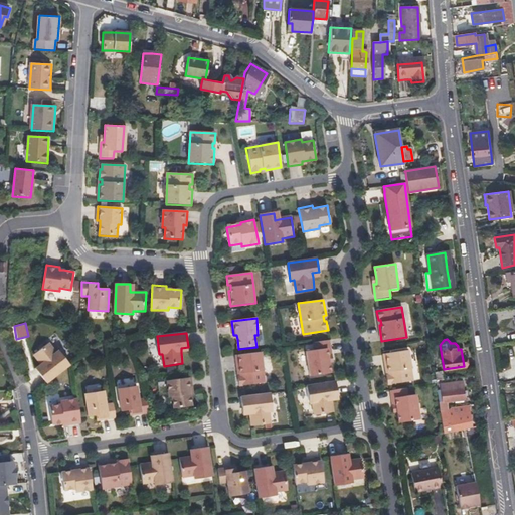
[(332,356),(330,340),(314,343),(315,350),(306,352),(310,376),(331,373),(330,362),(329,356),(332,356)]
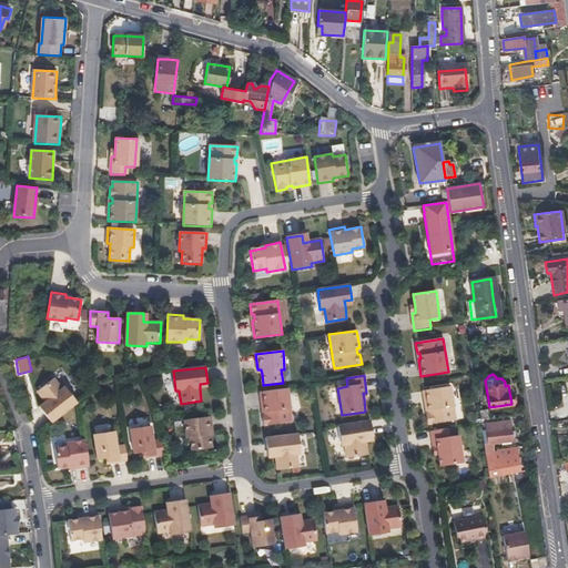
[(42,411),(52,423),(78,403),(66,387),(63,389),(54,378),(38,392),(46,402),(49,405),(42,411)]
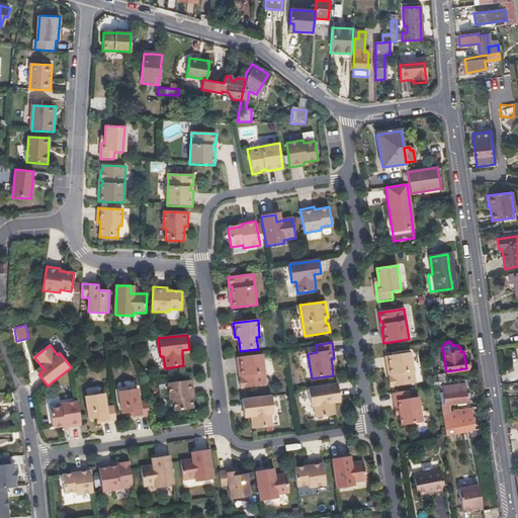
[(385,356),(389,372),(391,372),(392,377),(390,378),(391,387),(416,383),(411,352),(385,356)]
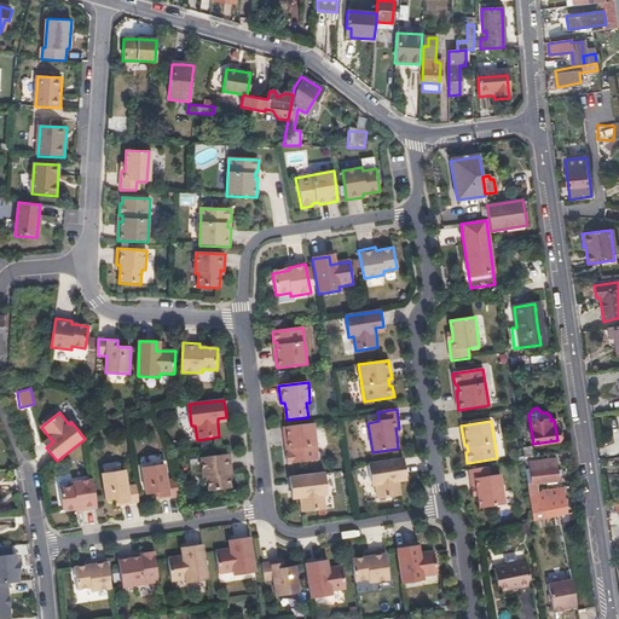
[(288,464),(318,461),(314,423),(284,427),(287,446),(289,446),(290,452),(287,452),(288,464)]
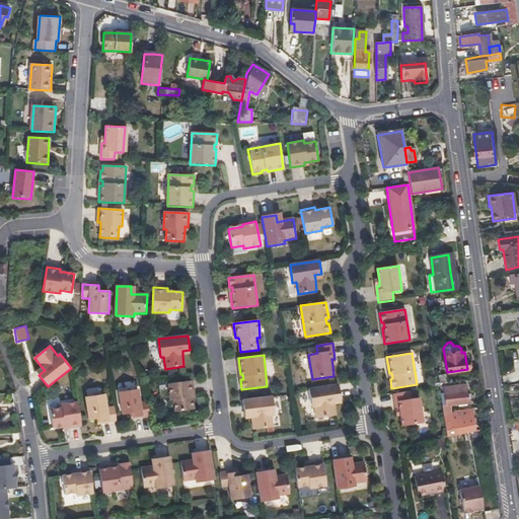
[(439,383),(442,382),(446,382),(444,374),(437,375),(439,383)]
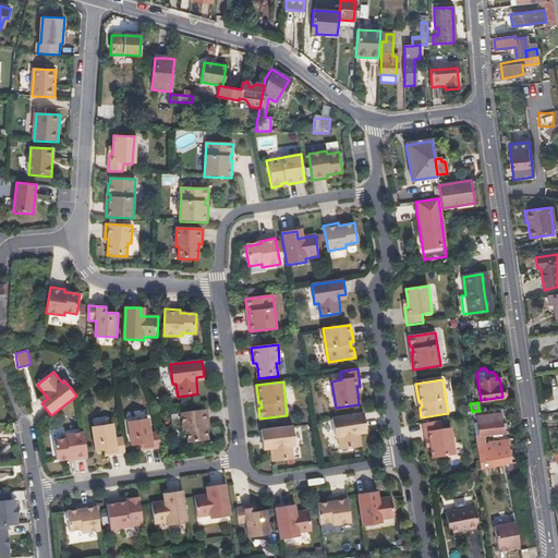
[(209,424),(207,409),(181,413),(184,431),(187,431),(189,443),(208,440),(207,429),(206,425),(209,424)]
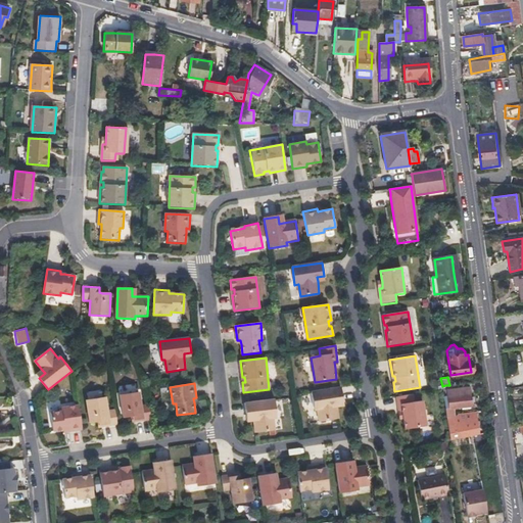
[(343,401),(341,387),(311,392),(314,411),(318,410),(319,422),(338,419),(336,402),(343,401)]
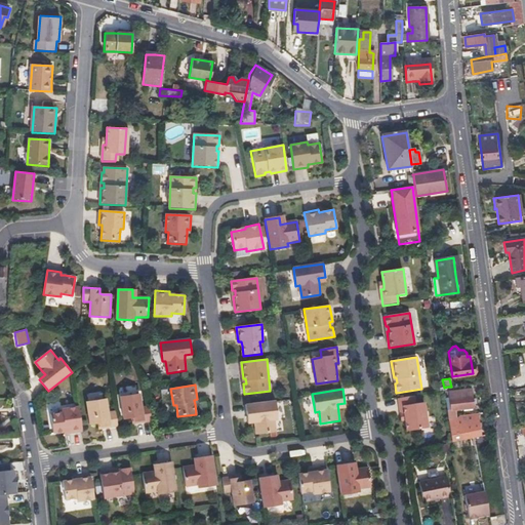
[(471,396),(469,396),(467,396),(467,391),(449,394),(449,399),(445,399),(447,411),(472,407),(471,396)]
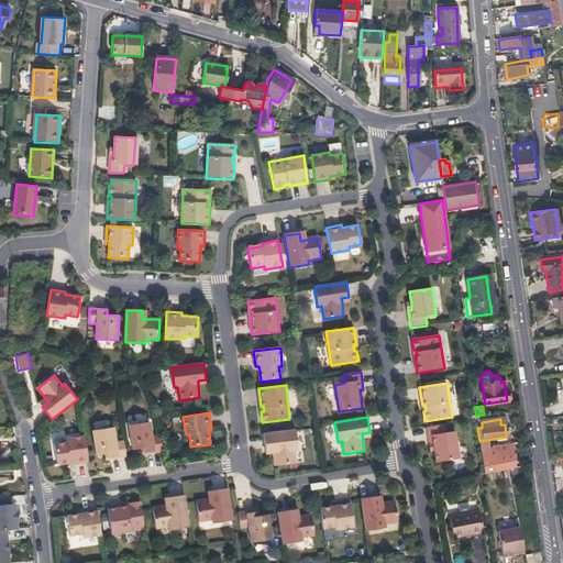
[(153,438),(151,422),(130,426),(133,450),(142,448),(145,448),(146,454),(163,451),(161,435),(153,438)]
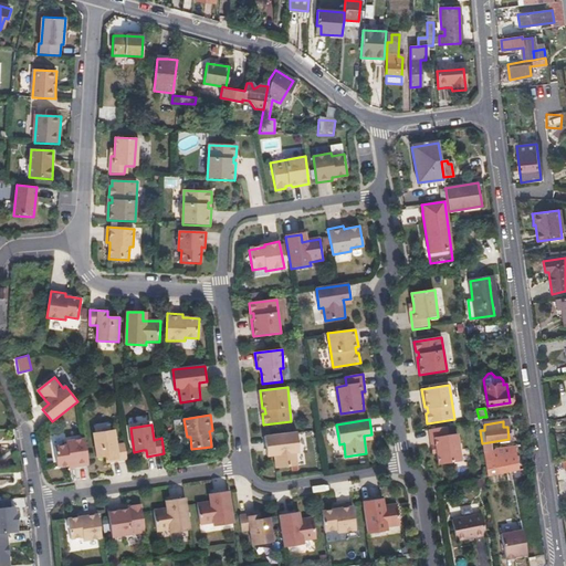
[(438,452),(439,464),(461,461),(457,433),(448,436),(447,427),(429,429),(432,447),(437,446),(438,452)]
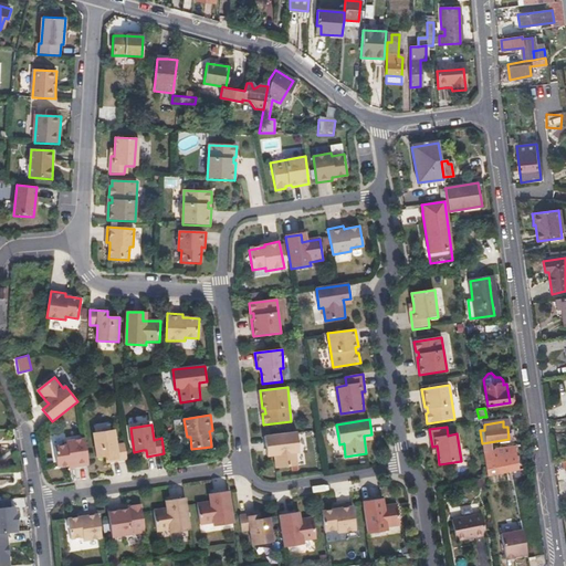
[(109,456),(111,462),(127,459),(125,444),(117,446),(115,430),(94,433),(97,458),(106,457),(109,456)]
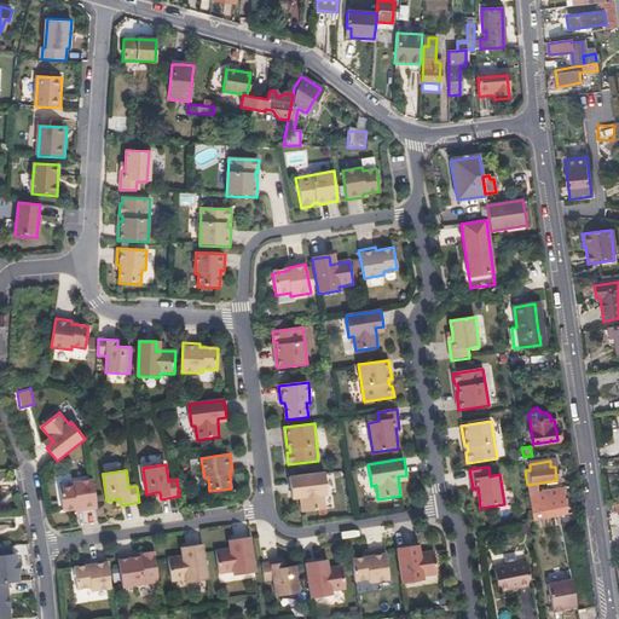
[(325,473),(290,478),(293,495),(300,493),(301,498),(302,513),(325,510),(323,496),(328,495),(325,473)]
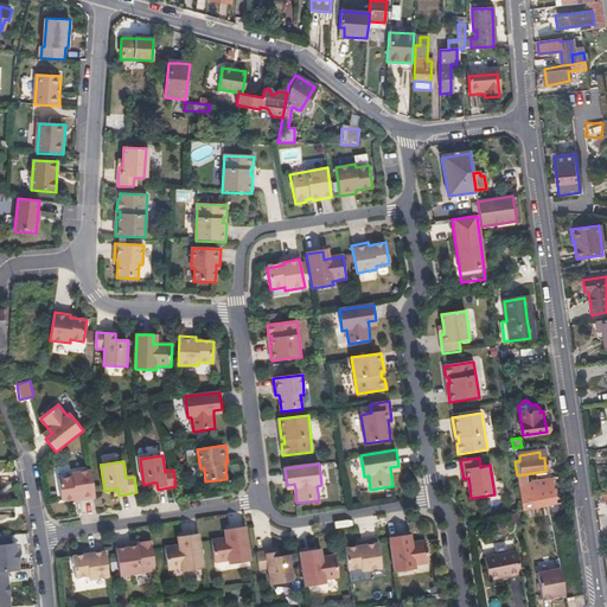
[(80,502),(96,499),(91,471),(72,473),(72,478),(59,479),(63,500),(75,499),(80,498),(80,502)]
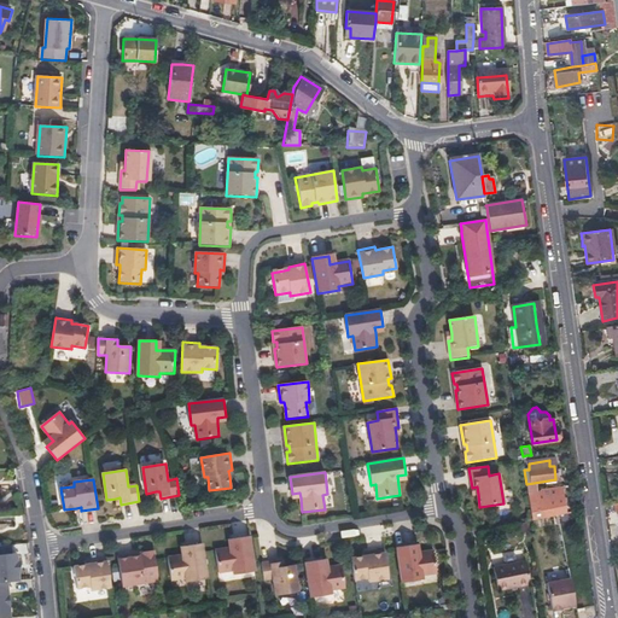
[(538,490),(538,491),(537,493),(538,497),(536,497),(540,514),(531,517),(531,520),(569,513),(564,487),(538,490)]
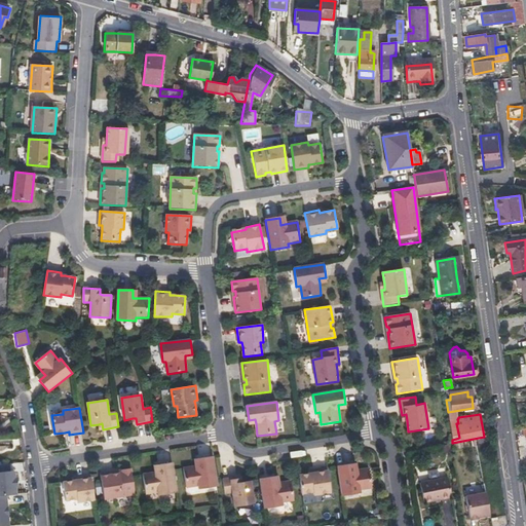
[(456,423),(450,425),(452,440),(459,438),(456,423)]
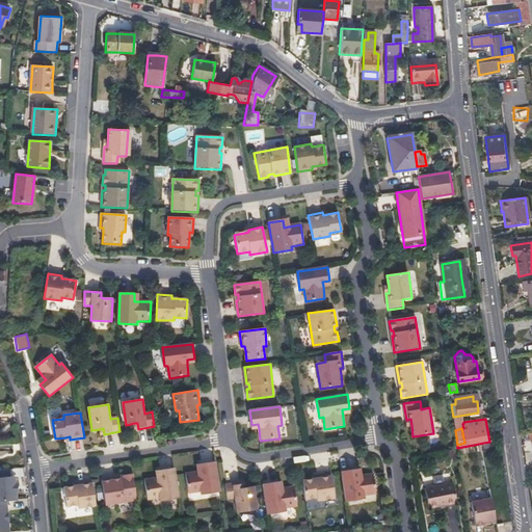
[(219,493),(214,462),(200,464),(202,472),(197,472),(185,474),(188,494),(201,493),(201,496),(219,493)]
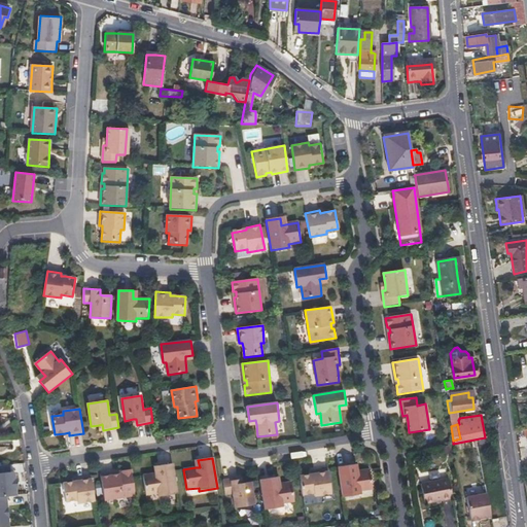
[(160,496),(177,494),(173,463),(159,465),(160,472),(155,473),(143,476),(146,495),(159,493),(160,496)]
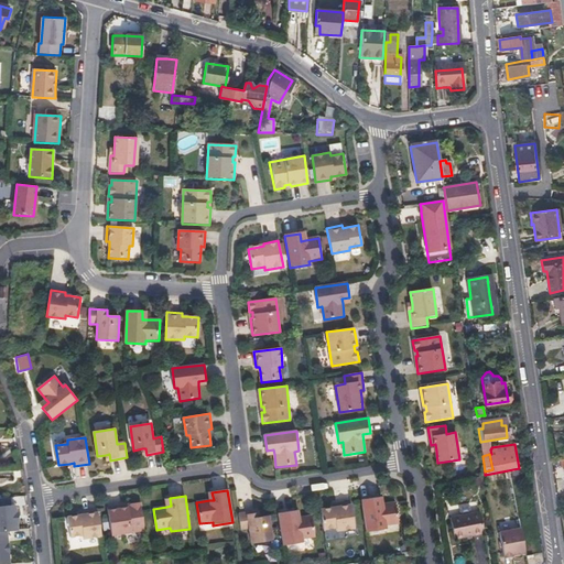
[(378,498),(362,500),(367,532),(387,529),(386,524),(399,523),(396,502),(382,505),(379,506),(378,498)]
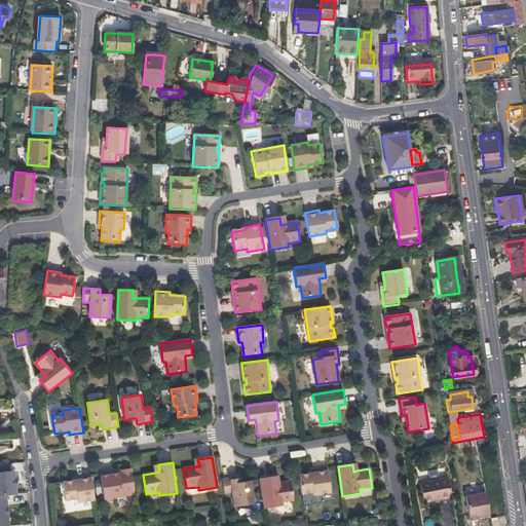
[(309,474),(299,475),(302,494),(313,492),(314,495),(331,493),(328,467),(313,470),(313,473),(309,474)]
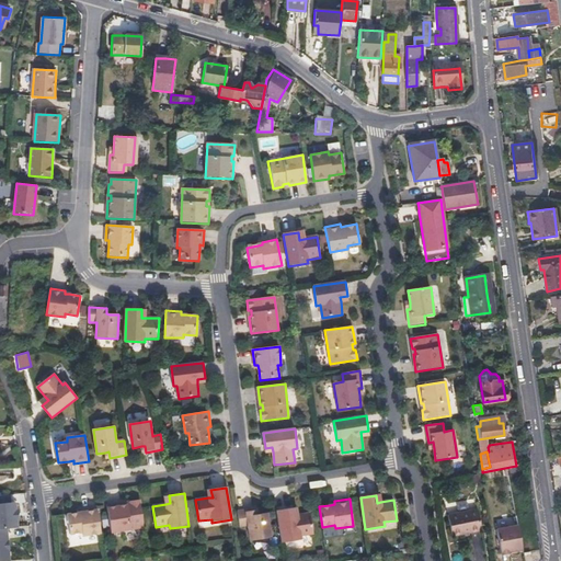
[(145,527),(140,500),(130,502),(130,504),(125,505),(124,503),(107,505),(112,533),(145,527)]
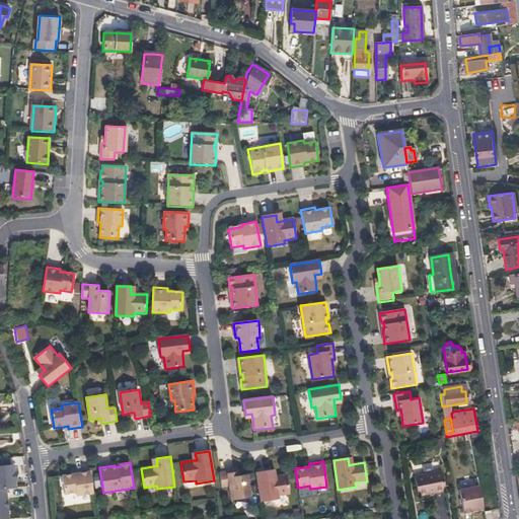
[(0,488),(18,487),(15,463),(0,464),(0,488)]
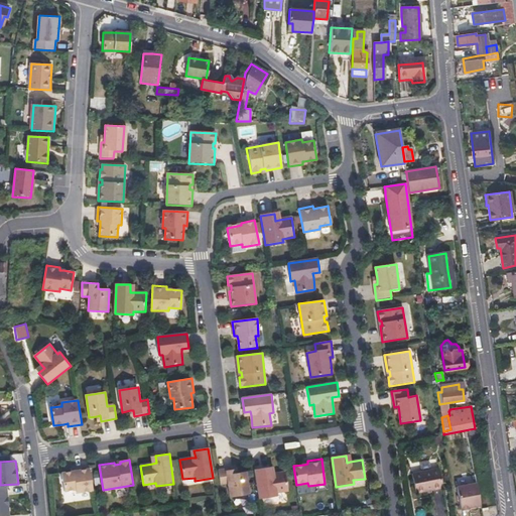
[(94,490),(90,466),(76,468),(77,471),(72,472),(61,473),(65,491),(77,489),(77,493),(94,490)]
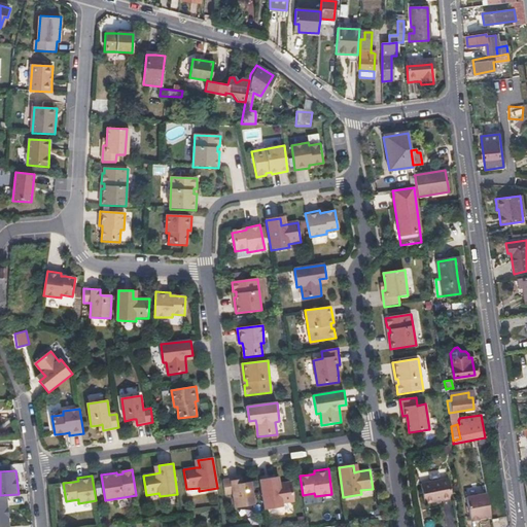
[(255,504),(252,482),(244,483),(241,484),(240,478),(222,480),(225,494),(233,493),(235,507),(255,504)]
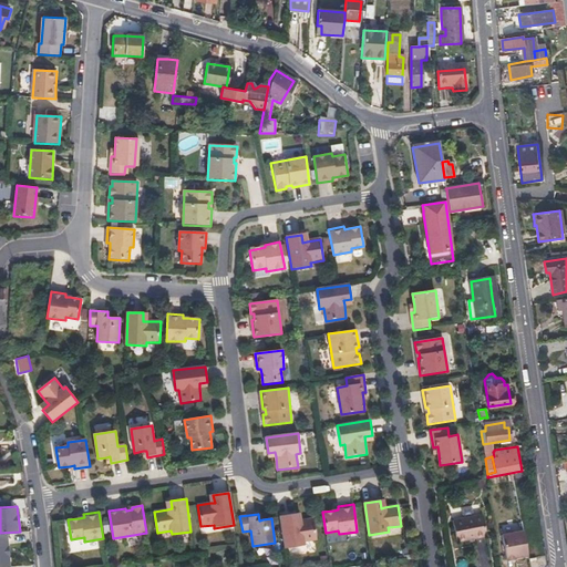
[(282,516),(286,548),(306,546),(306,542),(319,539),(316,519),(303,521),(299,522),(298,514),(282,516)]
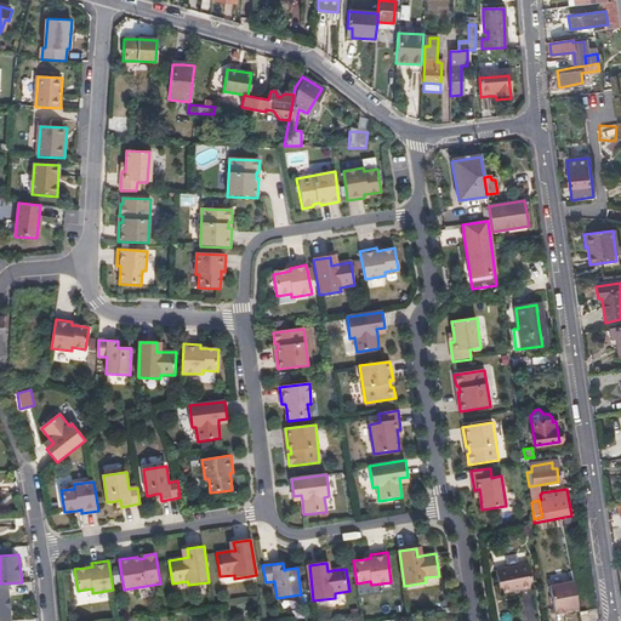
[(495,570),(499,593),(531,587),(527,564),(495,570)]
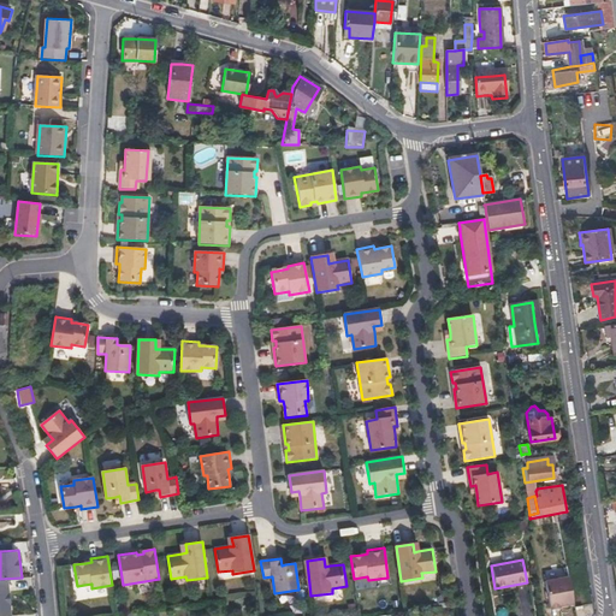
[(574,603),(569,576),(545,581),(550,609),(560,608),(560,606),(574,603)]
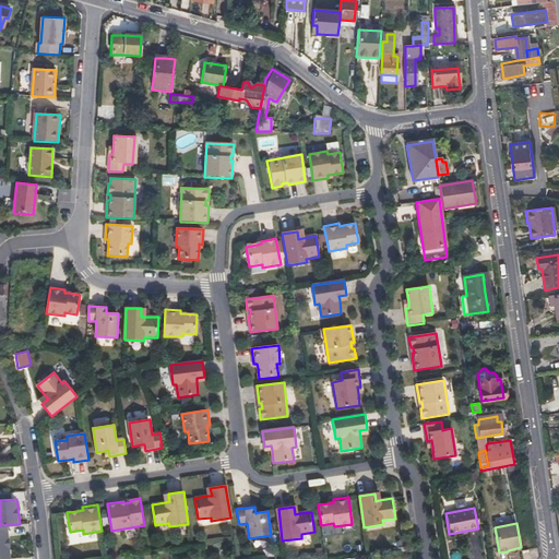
[(0,558),(11,558),(8,526),(0,526),(0,558)]
